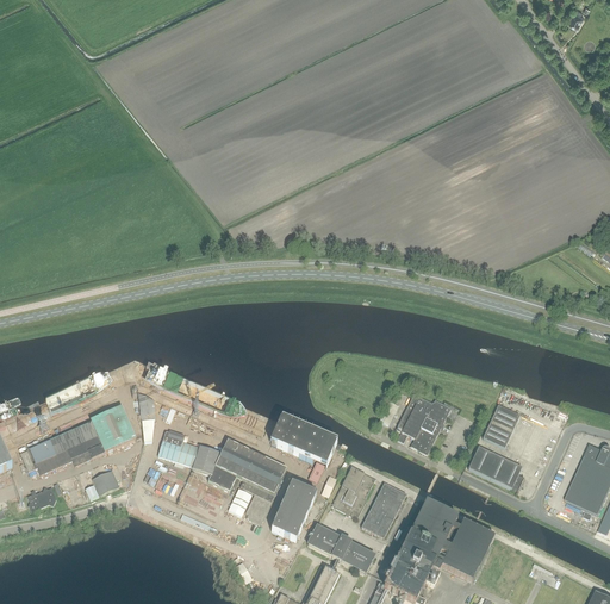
[(568,19),(578,24),(584,13),(580,11),(583,8),(577,5),(574,7),(568,19)]
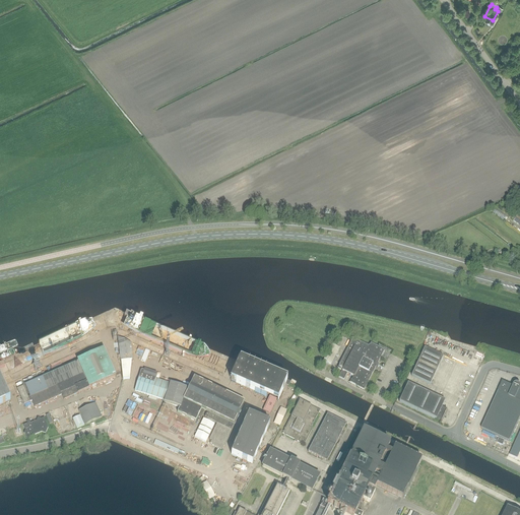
[(496,202),(493,207),(504,216),(508,211),(496,202)]
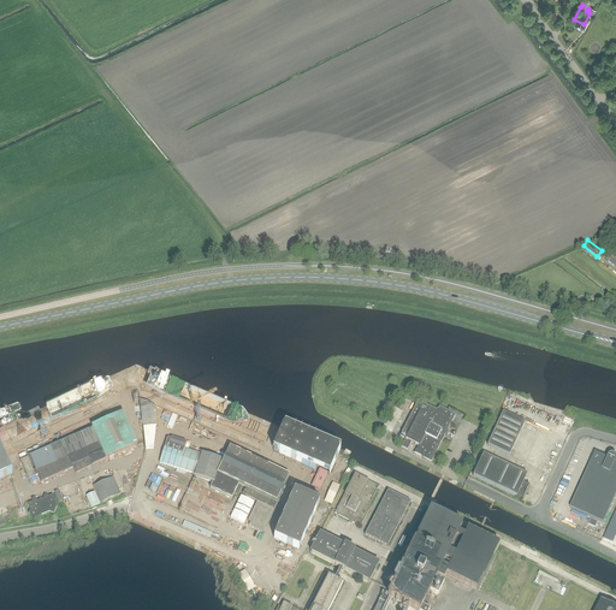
[(132,402),(138,401),(137,394),(135,394),(135,391),(138,390),(136,379),(128,380),(132,402)]
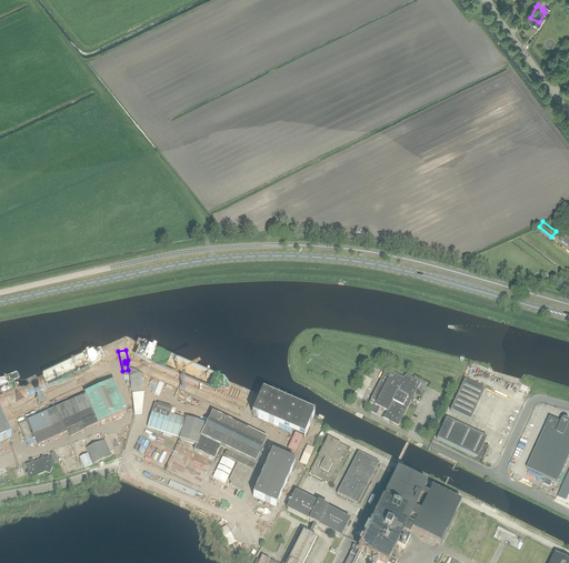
[(146,389),(143,370),(129,363),(130,376),(131,390),(132,390),(143,389),(146,389)]
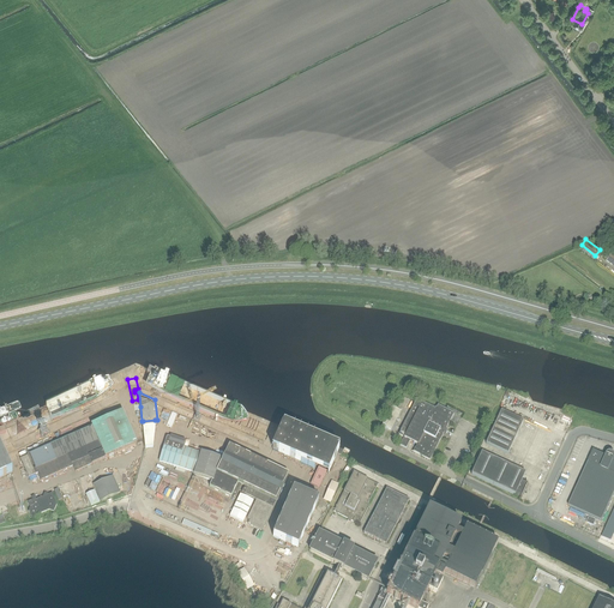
[(417,438),(414,446),(429,453),(453,408),(438,399),(435,403),(416,393),(398,428),(407,433),(407,434),(403,433),(399,439),(405,443),(410,434),(417,438)]
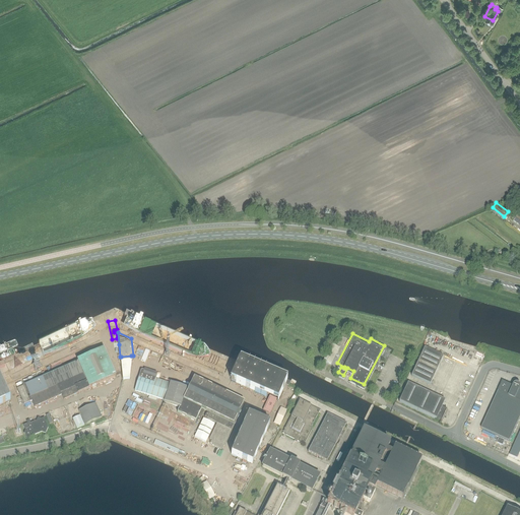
[(331,339),(323,356),(331,360),(339,343),(331,339)]
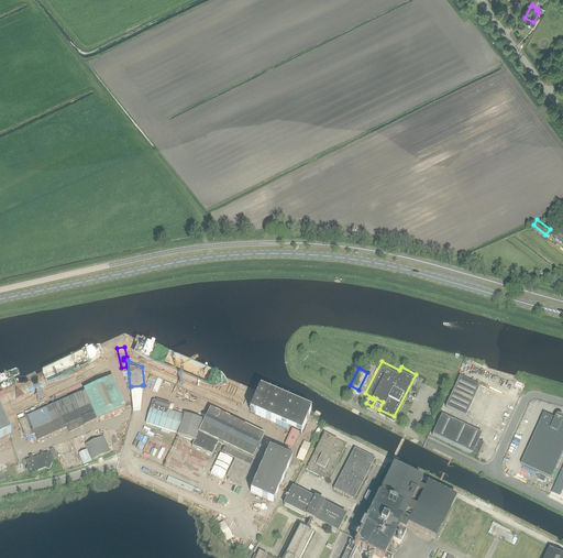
[(460,372),(445,402),(465,412),(479,381),(460,372)]
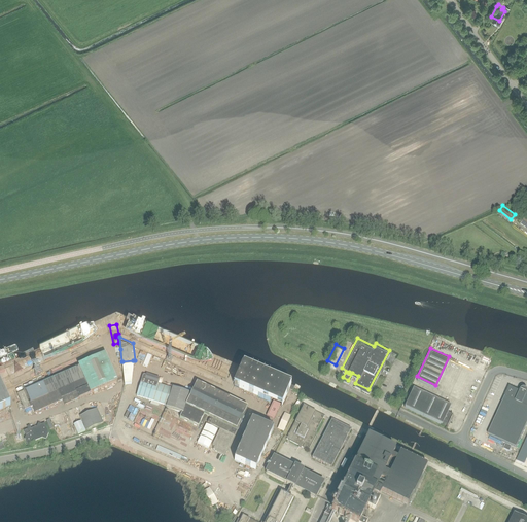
[(78,360),(79,362),(26,386),(30,396),(29,397),(24,386),(16,389),(24,405),(32,402),(35,407),(63,395),(65,399),(117,377),(105,349),(78,360)]
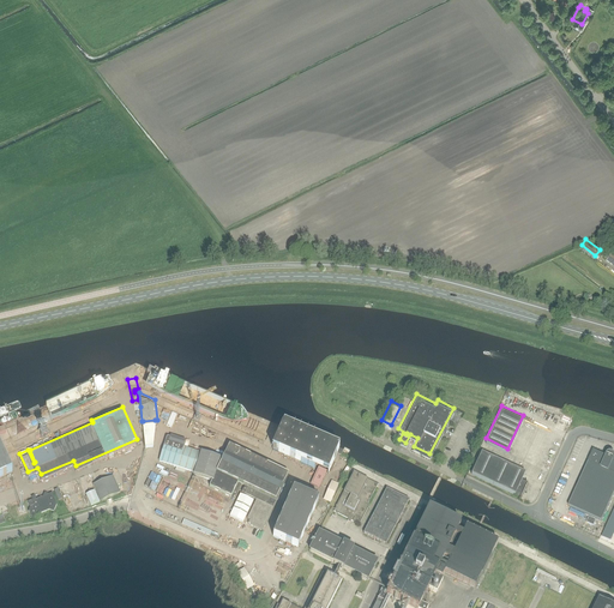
[(327,468),(337,449),(341,450),(343,444),(283,419),(282,421),(271,444),(327,468)]
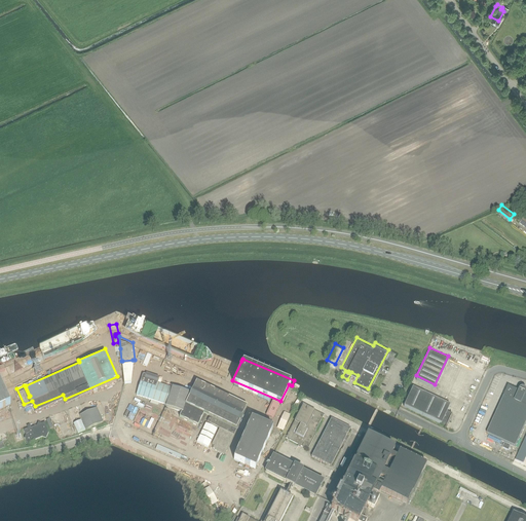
[(122,361),(124,379),(130,378),(133,360),(122,361)]
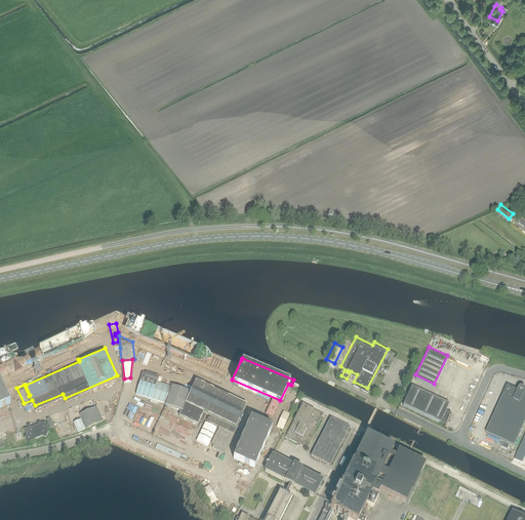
[(219,423),(221,416),(232,395),(196,376),(191,388),(157,376),(158,372),(146,368),(146,369),(144,369),(142,370),(135,390),(166,400),(165,401),(182,406),(179,411),(197,421),(200,422),(206,409),(209,410),(212,412),(209,417),(219,423)]
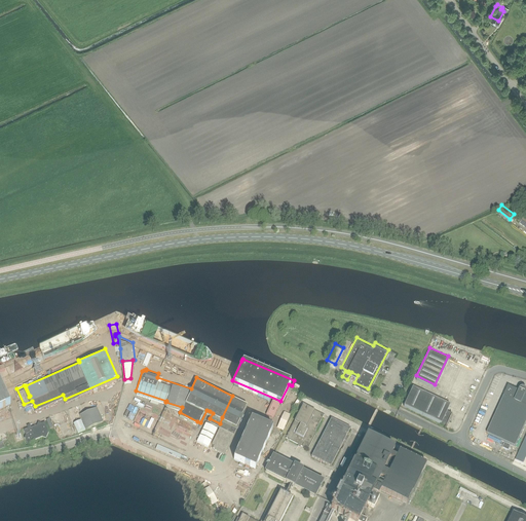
[(0,404),(10,400),(0,377),(0,404)]
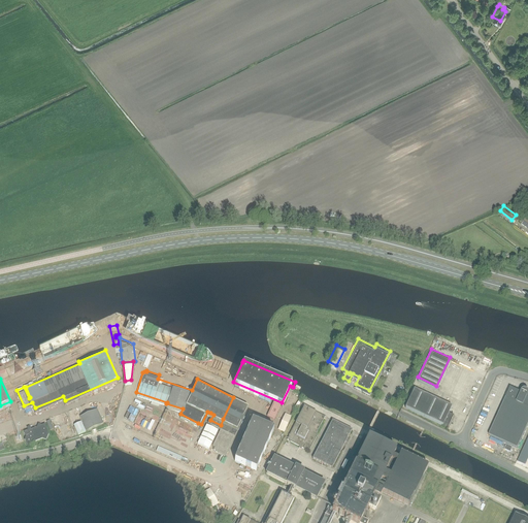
[(527,391),(527,390),(527,389),(527,388),(527,387),(526,387),(526,386),(525,386),(524,386),(524,387),(523,387),(523,388),(522,389),(510,384),(489,431),(518,444),(527,420),(527,391)]
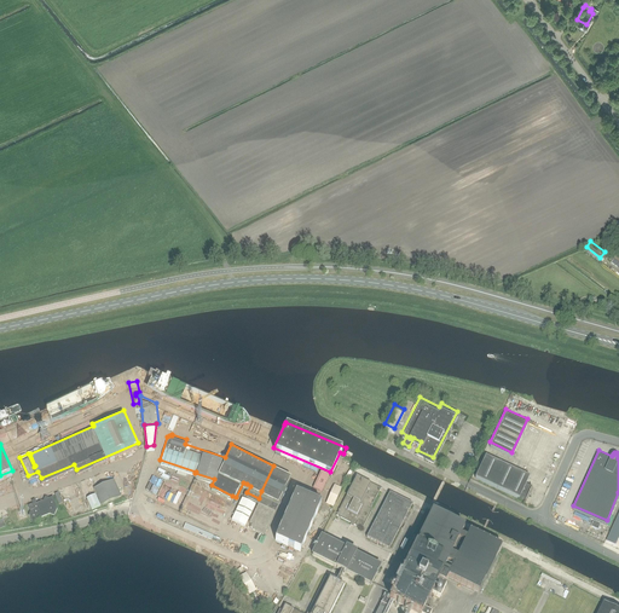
[(486,451),(475,473),(519,493),(520,493),(525,496),(525,497),(526,497),(532,483),(531,483),(526,480),(530,472),(486,451)]
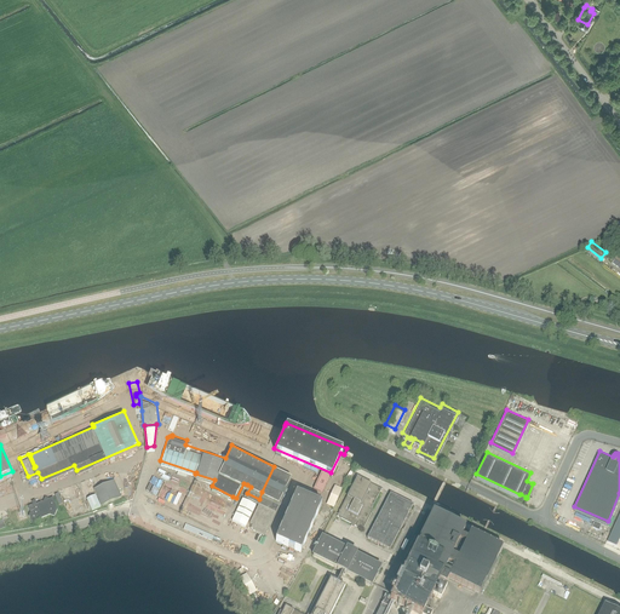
[(262,492),(259,499),(250,517),(252,520),(251,524),(264,532),(276,506),(275,506),(291,474),(274,466),(262,492)]
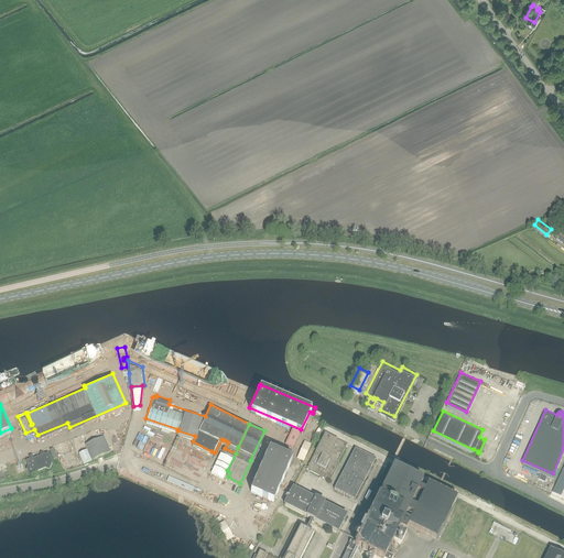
[(346,440),(324,429),(305,466),(329,478),(338,460),(336,459),(346,440)]
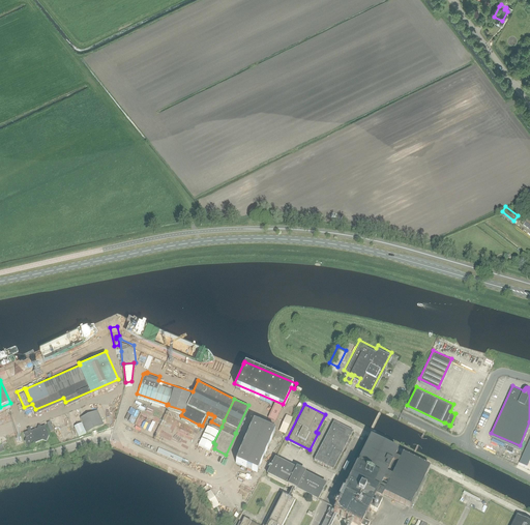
[(97,406),(80,414),(87,429),(104,420),(97,406)]
